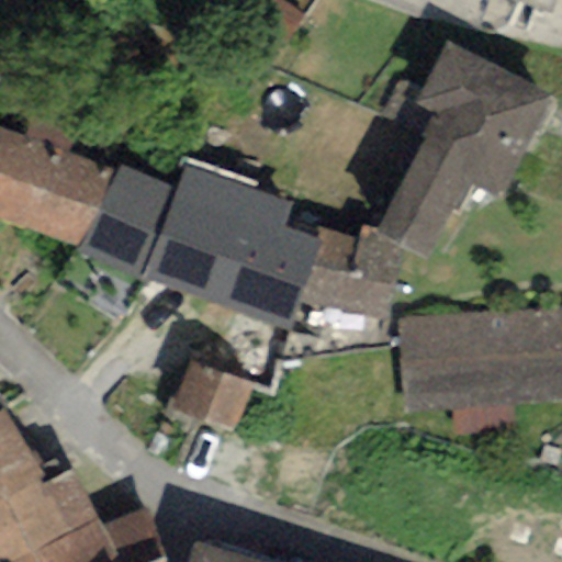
[(554,0),(515,0),(551,12),(554,0)]
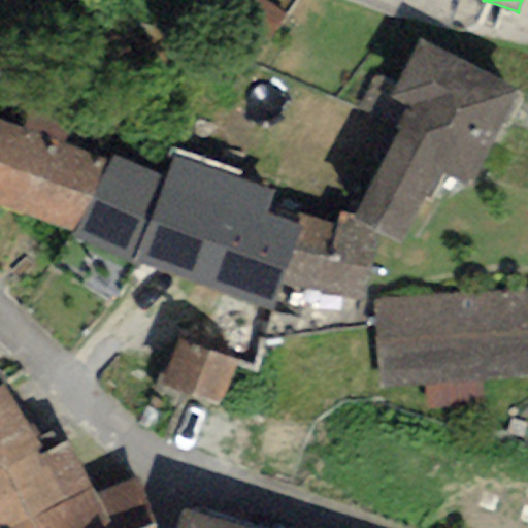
[(376,235),(399,248),(426,197),(431,199),(444,174),(470,188),(520,95),(418,41),(388,97),(404,105),(392,130),(399,133),(355,217),(352,222),(376,235)]
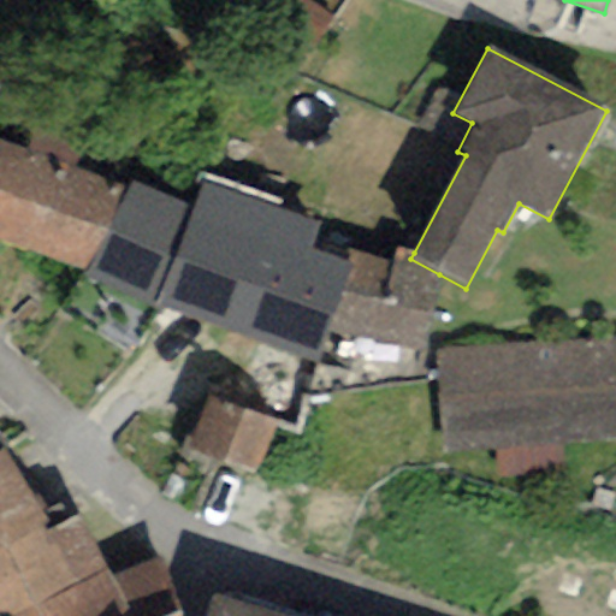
[(0,242),(87,274),(129,187),(71,169),(83,147),(33,129),(23,149),(0,140),(0,242)]
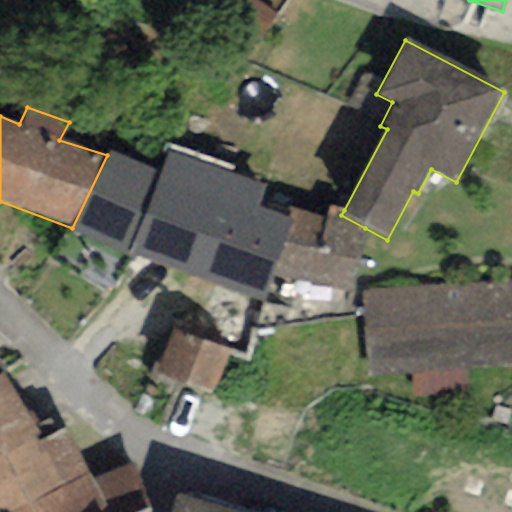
[(130,255),(160,174),(110,151),(107,155),(72,228),(130,255)]
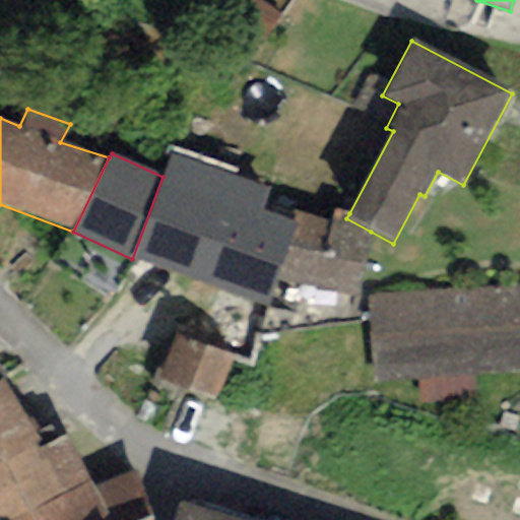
[(132,259),(265,308),(275,280),(297,222),(261,209),(268,191),(170,155),(163,177),(132,259)]
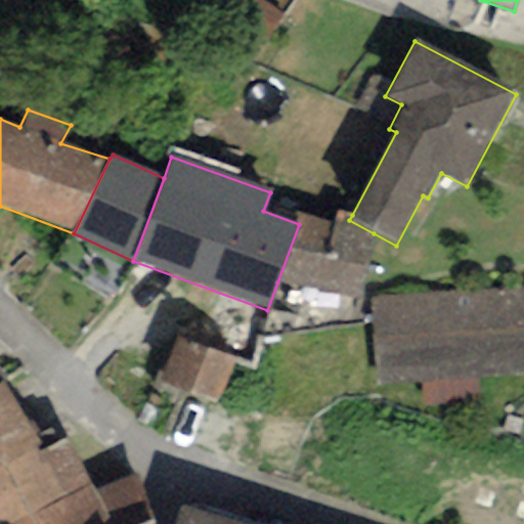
[(299,224),(277,282),(362,300),(374,233),(349,220),(352,215),(338,211),(336,223),(299,213),(299,224)]
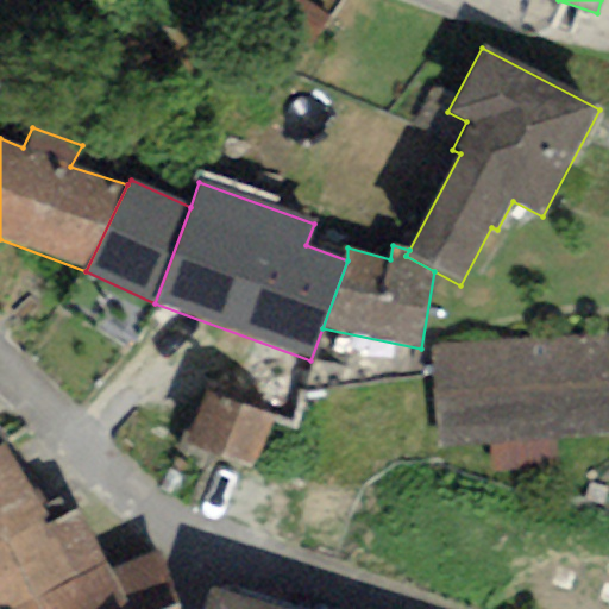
[(608,334),(429,349),(435,449),(608,435),(608,334)]
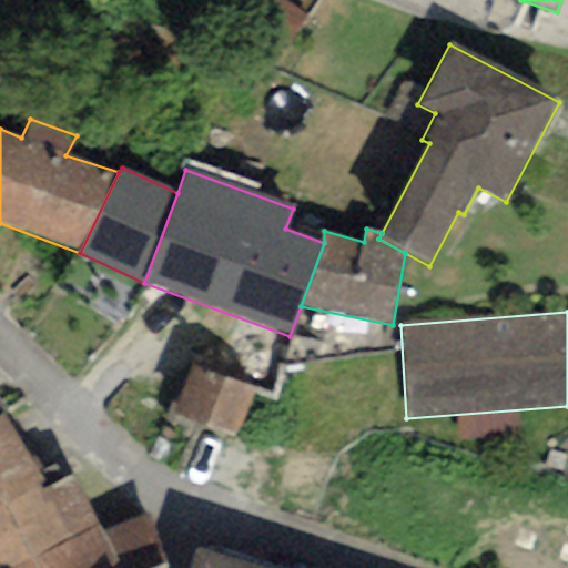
[(254,389),(189,364),(169,417),(234,443),(254,389)]
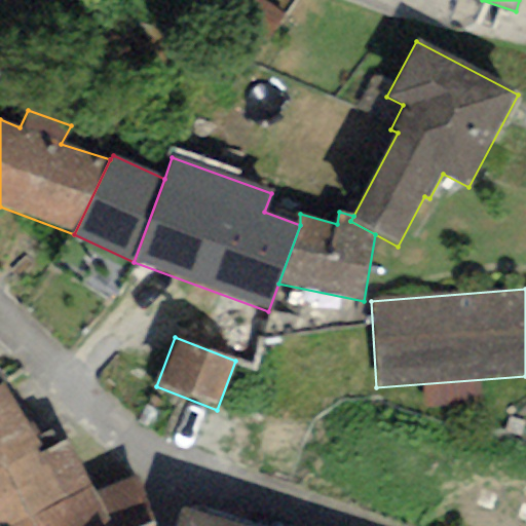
[(0,470),(42,450),(3,379),(0,381),(0,470)]
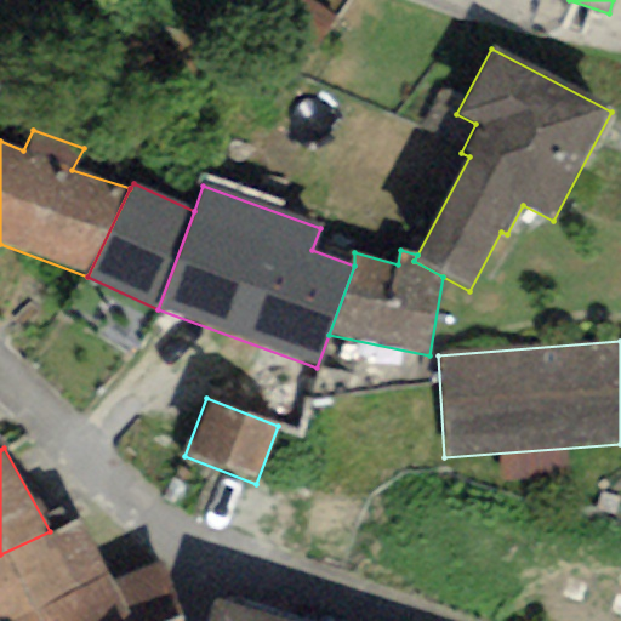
[(0,554),(0,620),(11,620),(108,574),(80,516),(50,531),(0,554)]
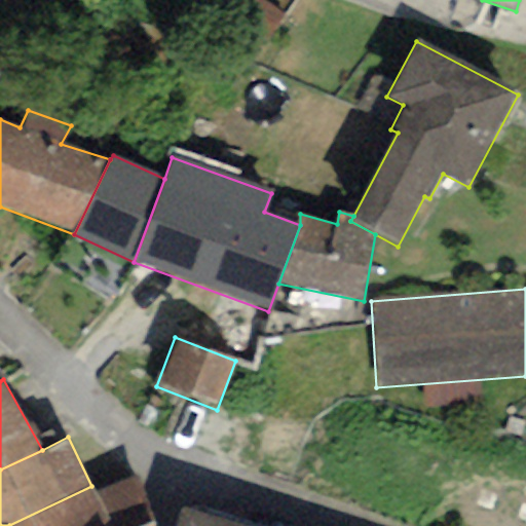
[(153,525),(154,520),(135,475),(97,496),(91,486),(9,525),(153,525)]
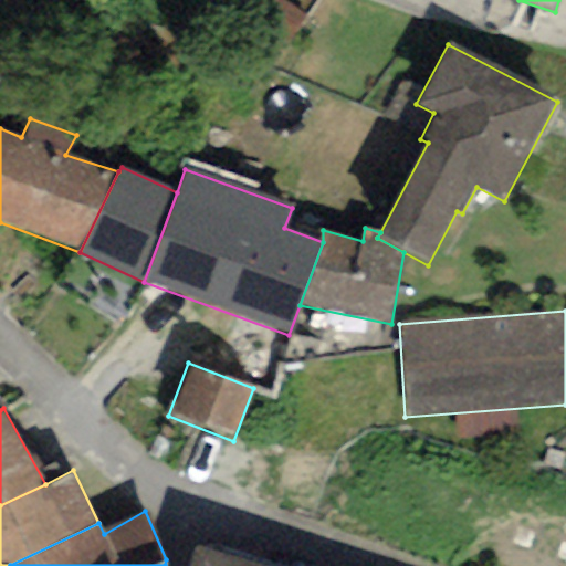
[(263,565),(195,547),(189,565),(263,565)]
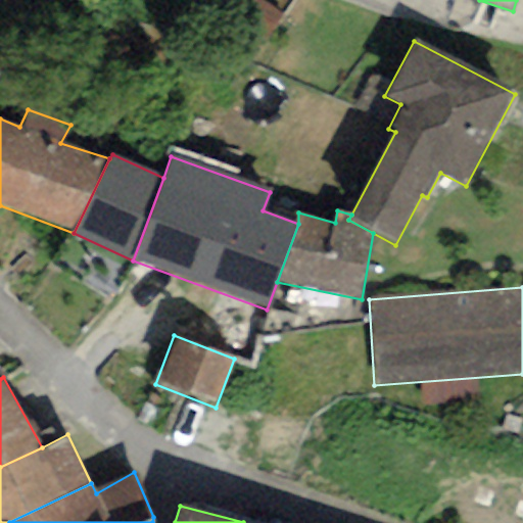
All buildings are outlined.
